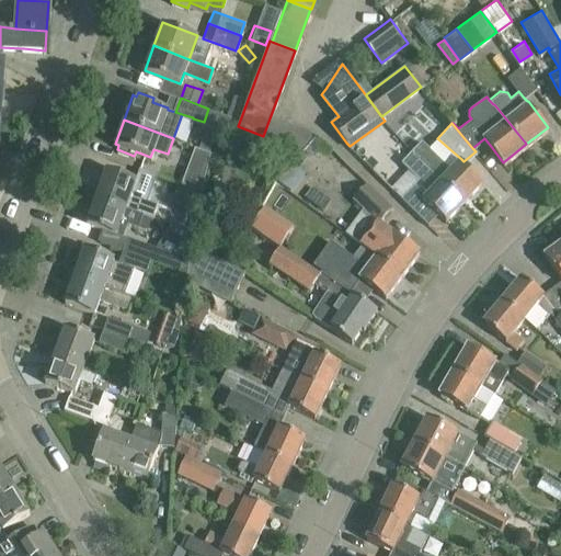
[(206,125),(203,135),(214,138),(217,128),(206,125)]
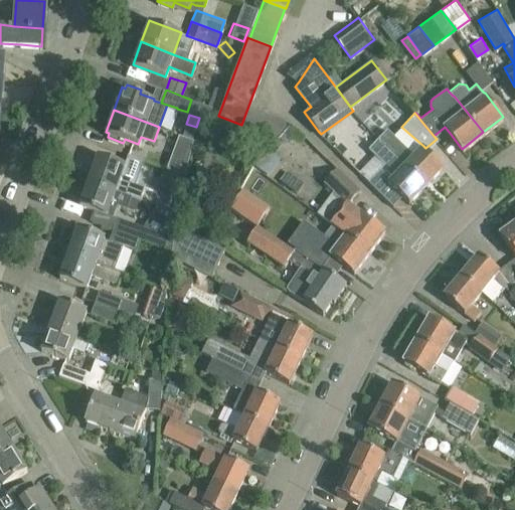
[(386,129),(379,137),(384,142),(426,182),(443,165),(428,151),(425,148),(423,146),(415,154),(414,155),(403,145),(393,135),(391,134),(386,129)]
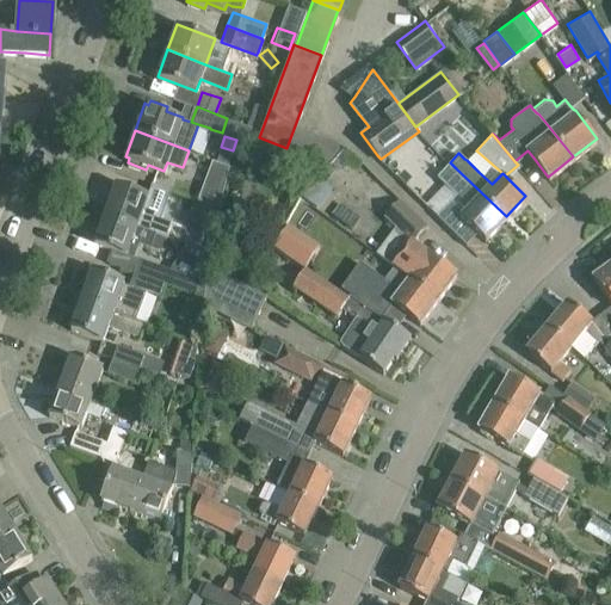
[(211,159),(202,185),(222,192),(229,165),(211,159)]
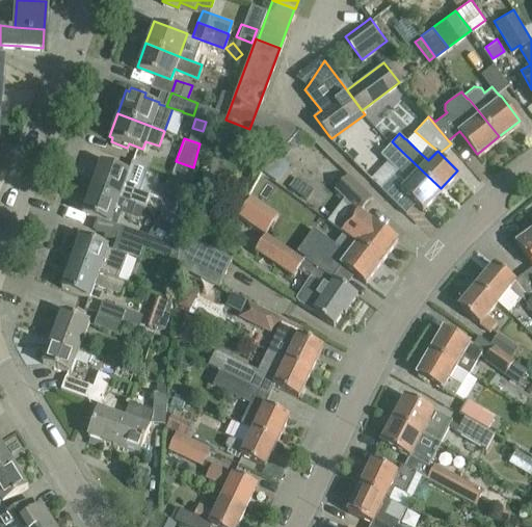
[(441,188),(397,147),(392,141),(380,152),(387,157),(370,175),(380,186),(406,212),(416,202),(422,207),(441,188)]
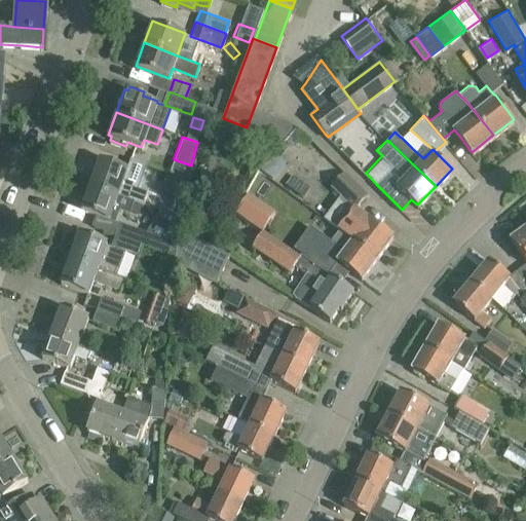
[(139,186),(148,162),(132,156),(127,168),(100,157),(90,183),(117,193),(143,201),(147,189),(139,186)]
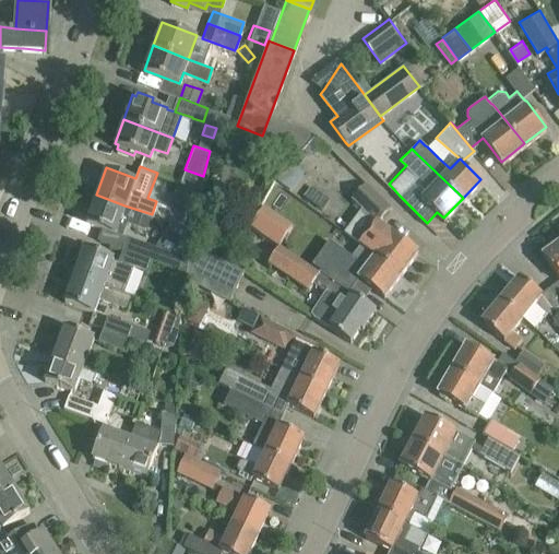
[(211,177),(206,199),(225,203),(229,181),(211,177)]
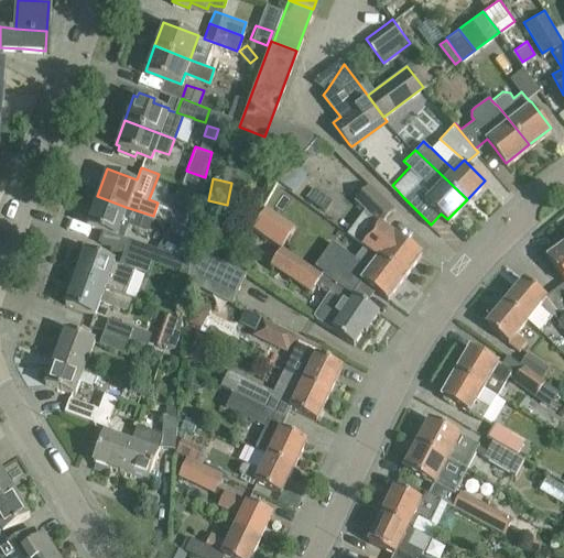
[(202,190),(180,183),(172,204),(195,211),(202,190)]
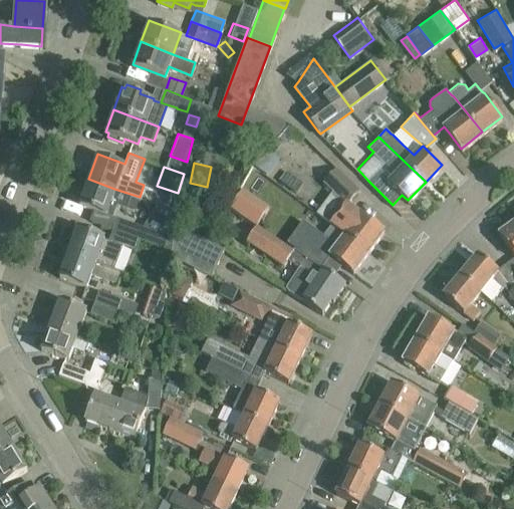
[(322,180),(347,202),(348,202),(359,189),(336,167),(322,180)]
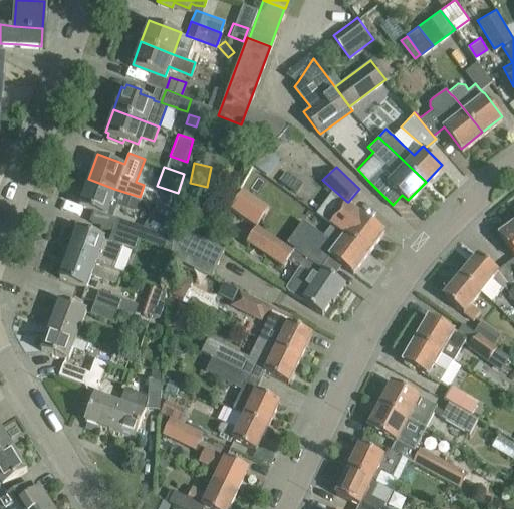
[(114,189),(88,179),(79,203),(106,213),(110,201),(126,207),(131,195),(114,189)]
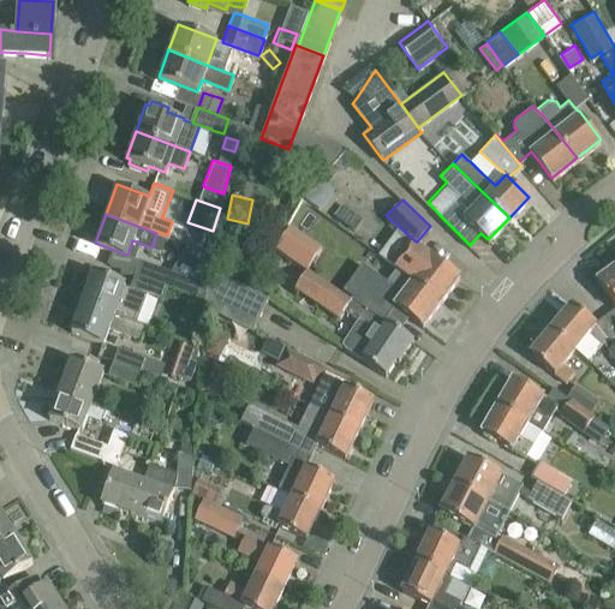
[(321,243),(290,222),(276,243),(308,262),(321,243)]
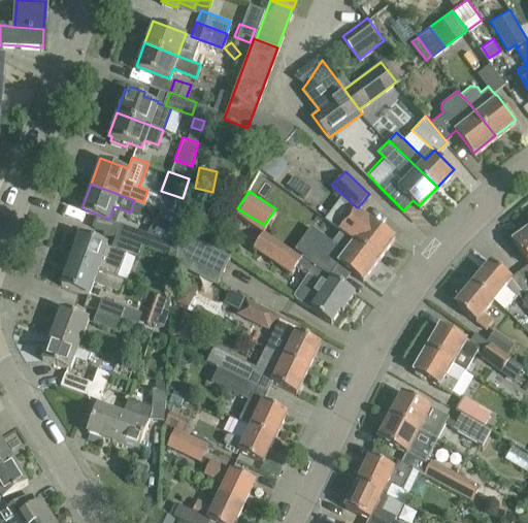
[(370,218),(358,207),(357,207),(340,228),(341,229),(378,257),(395,235),(378,223),(370,217),(370,218)]
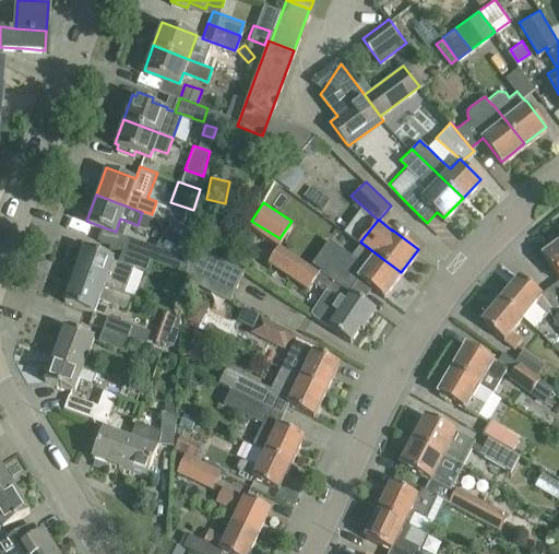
[(171,264),(187,270),(190,243),(192,228),(170,221),(156,245),(127,234),(122,247),(151,257),(171,264)]
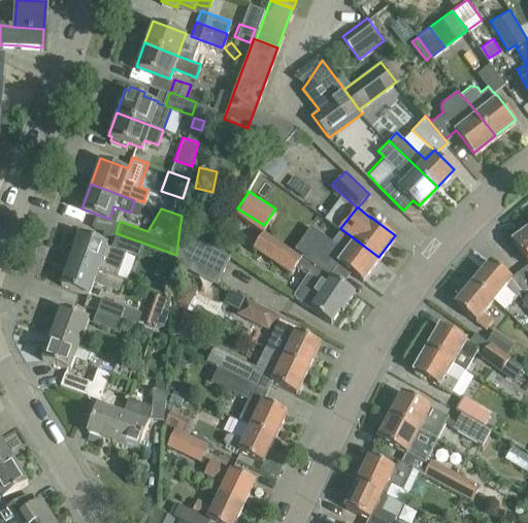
[(362,278),(378,257),(341,229),(333,239),(309,223),(293,247),(301,253),(300,254),(330,273),(339,260),(345,265),(362,278)]
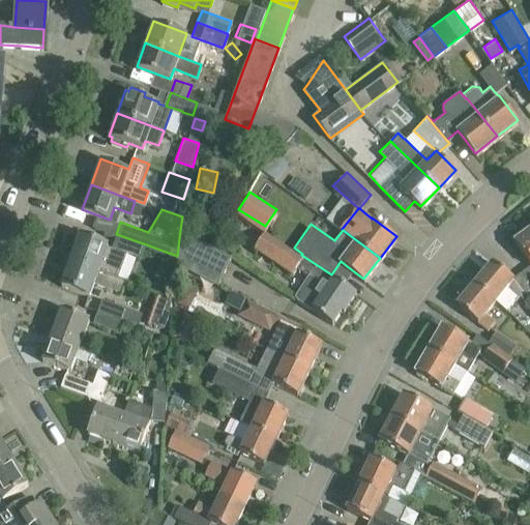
[(529,227),(513,239),(529,260),(529,227)]
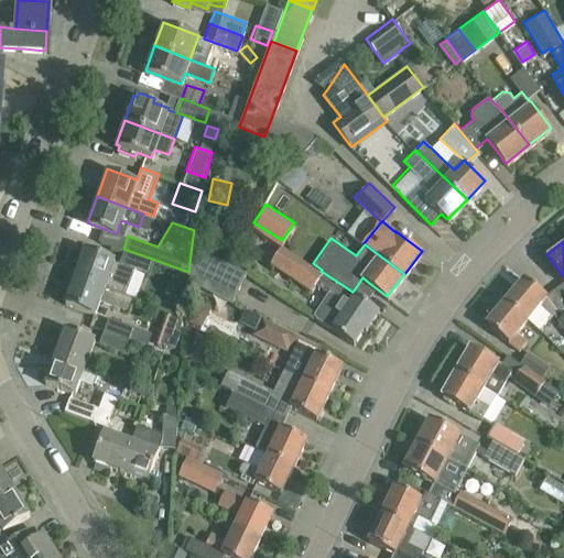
[(192,244),(188,272),(187,280),(231,301),(246,271),(192,244)]
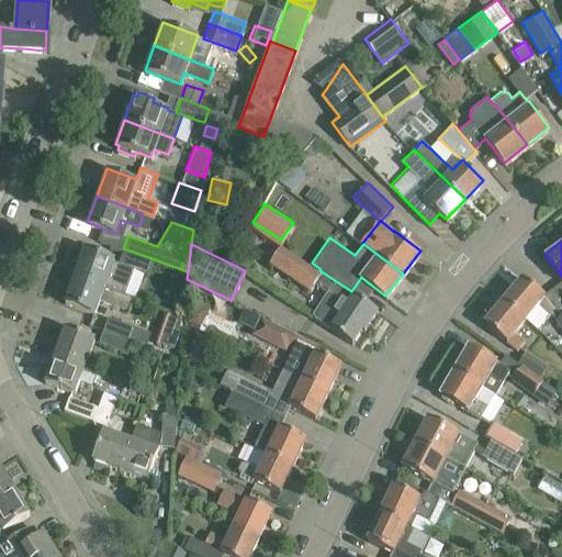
[(351,291),(319,270),(318,273),(279,246),(269,262),(310,289),(314,281),(326,289),(311,312),(315,314),(314,315),(352,342),(361,327),(363,329),(378,309),(351,291)]
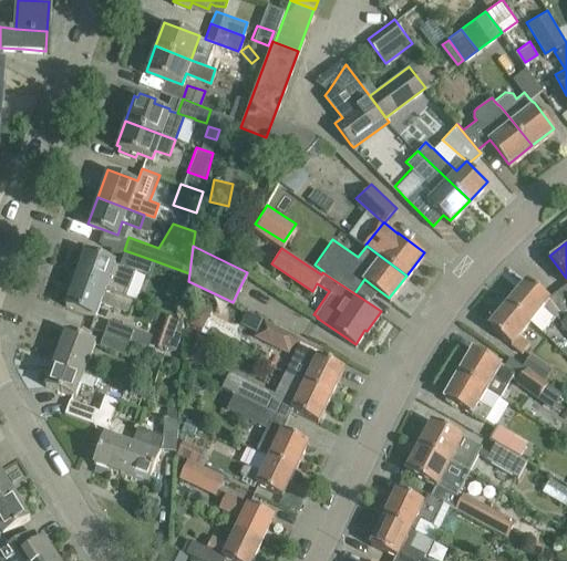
[(153,260),(124,250),(119,262),(114,261),(114,260),(85,249),(75,276),(126,294),(135,269),(148,273),(153,260)]
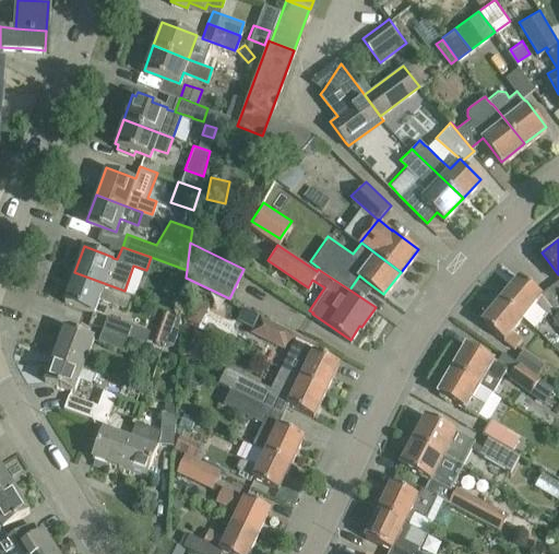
[(125,291),(74,272),(64,299),(94,309),(98,296),(128,307),(132,294),(125,291)]
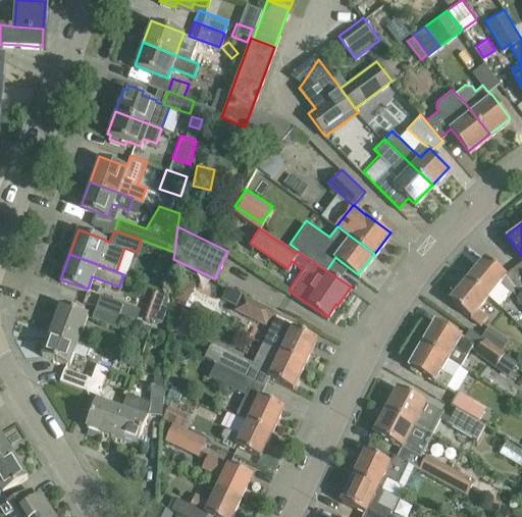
[(468,276),(488,294),(499,303),(509,291),(510,292),(516,287),(506,272),(485,255),(468,276)]
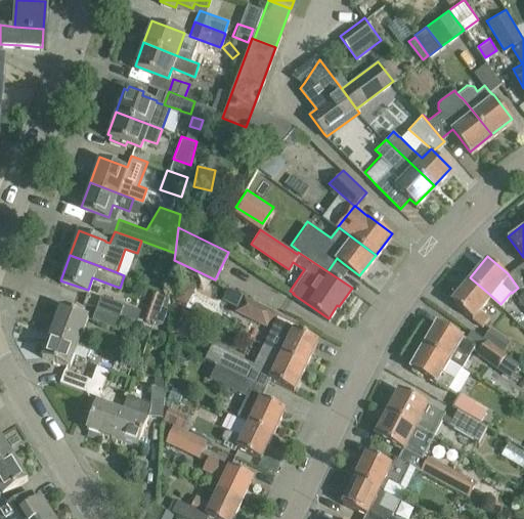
[(479,307),(490,295),(470,277),(451,299),(472,316),(482,325),(489,315),(479,307)]
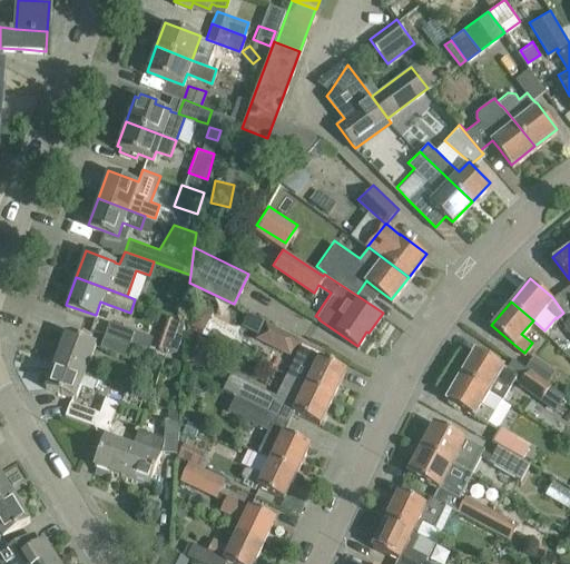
[(198,304),(190,324),(204,329),(212,310),(198,304)]
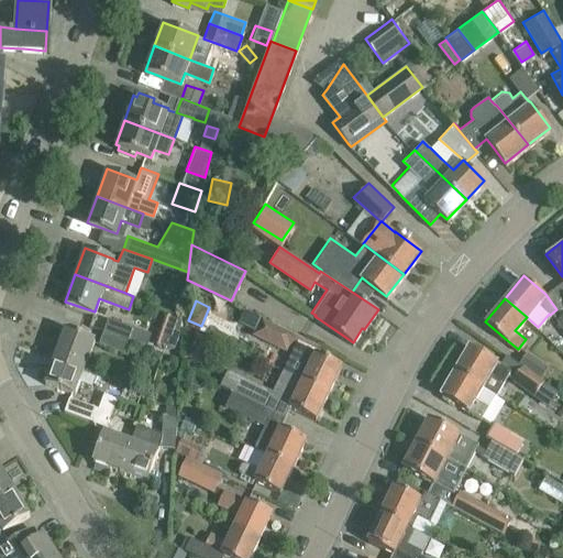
[(282,368),(328,391),(341,363),(321,353),(302,345),(306,338),(262,316),(244,308),(239,319),(255,327),(252,332),(286,349),(289,342),(293,343),(282,368)]
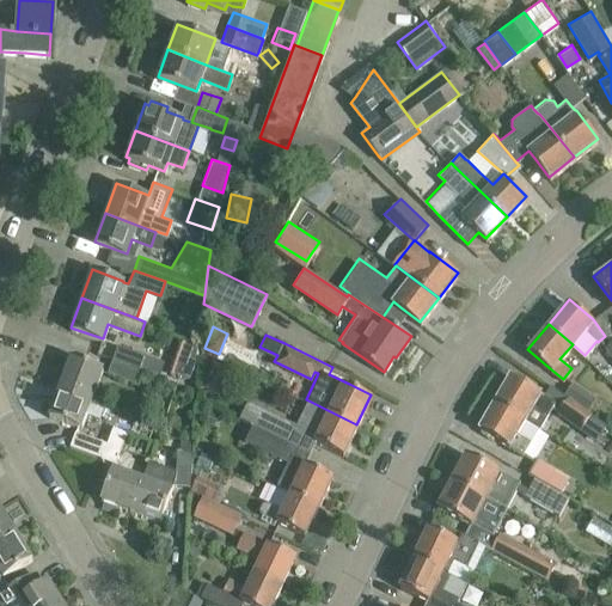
[(184,341),(173,369),(189,375),(196,356),(194,355),(197,346),(184,341)]
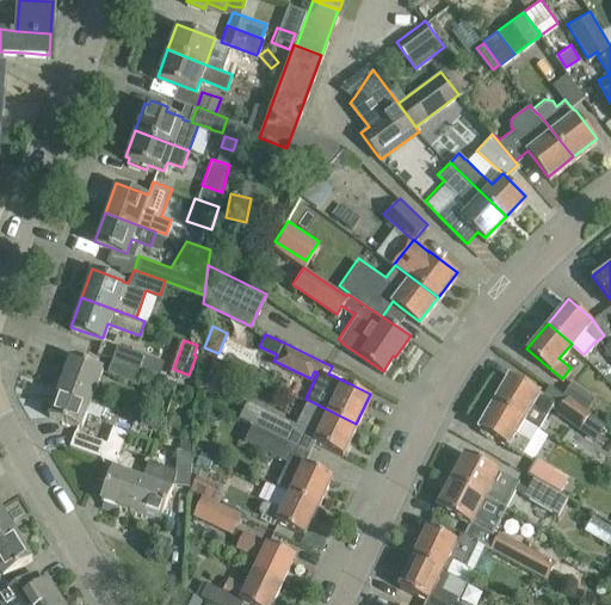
[(111,357),(143,369),(159,374),(164,360),(148,355),(148,353),(117,341),(111,357)]
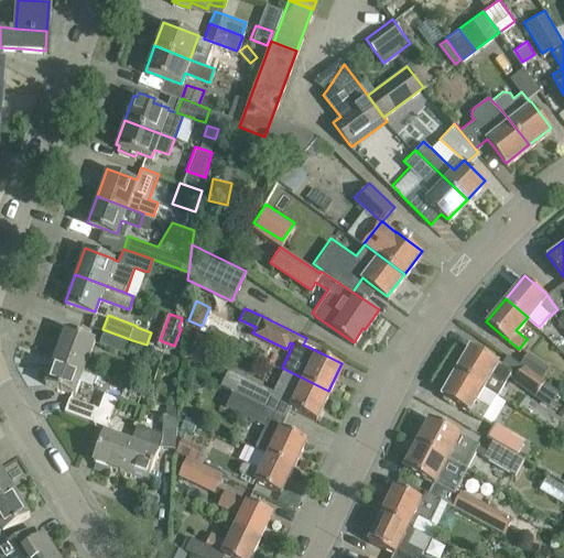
[(54,354),(84,365),(94,338),(65,327),(54,354)]
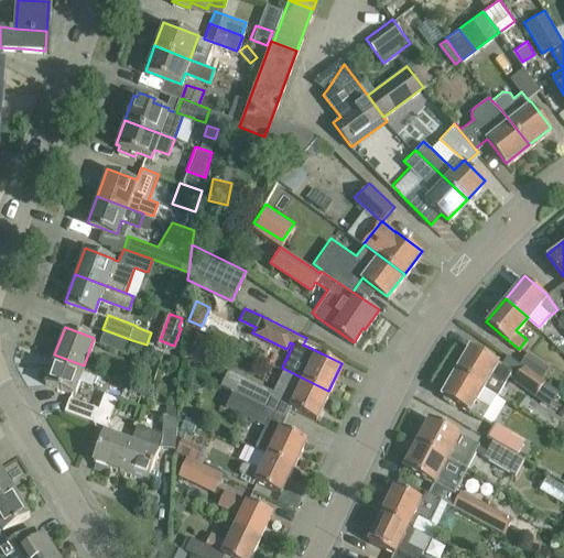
[(132,340),(102,329),(98,341),(128,352),(132,340)]
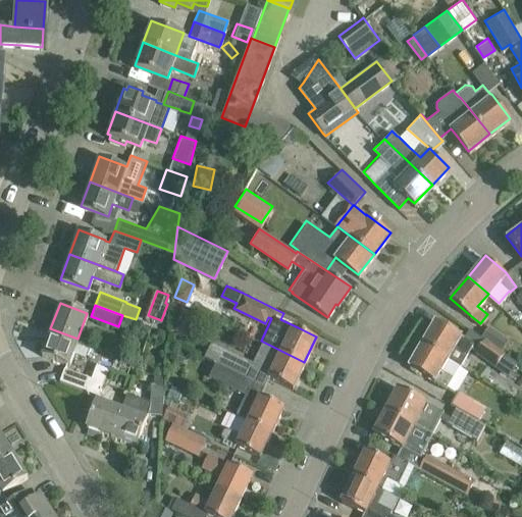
[(190,335),(197,314),(179,307),(171,329),(190,335)]
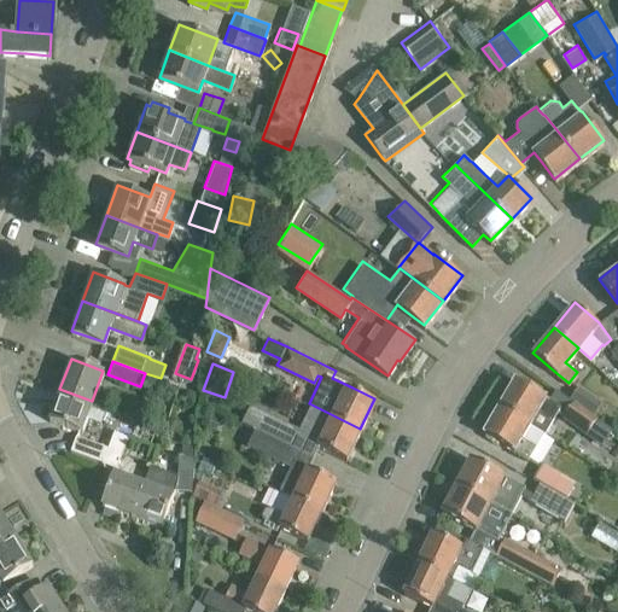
[(594,413),(570,395),(569,396),(557,388),(548,397),(546,396),(546,395),(536,389),(516,377),(500,403),(530,421),(542,429),(554,409),(564,414),(563,415),(586,432),(598,417),(594,413)]
